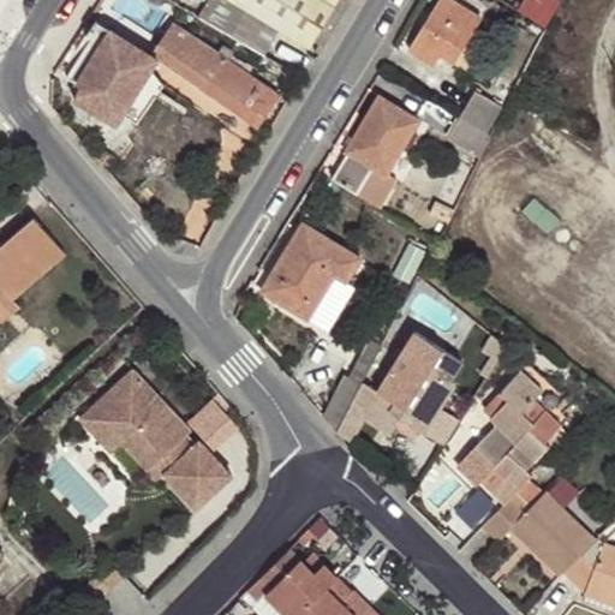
[(179,0),(191,7),(193,0),(208,0),(199,17),(264,55),(279,28),(309,46),(314,40),(335,0),(179,0)]
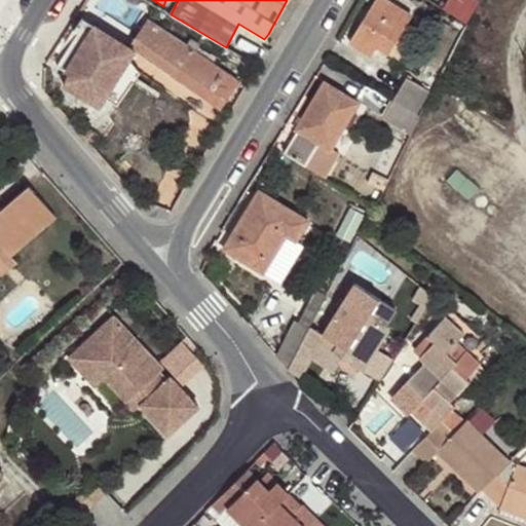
[(302,0),(287,0),(268,34),(278,40),(302,0)]
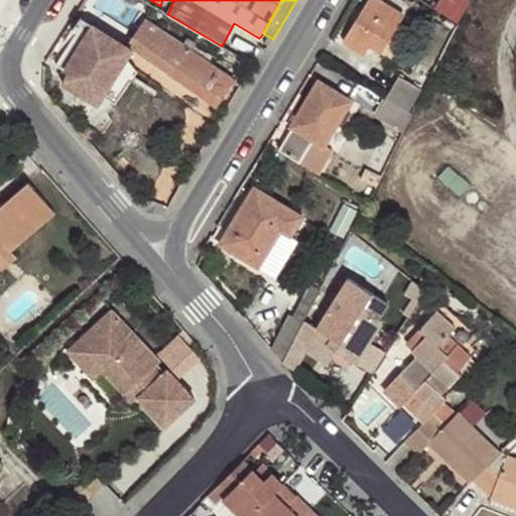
[(380,52),(404,14),(380,0),(367,0),(343,41),(364,54),(369,45),(380,52)]
